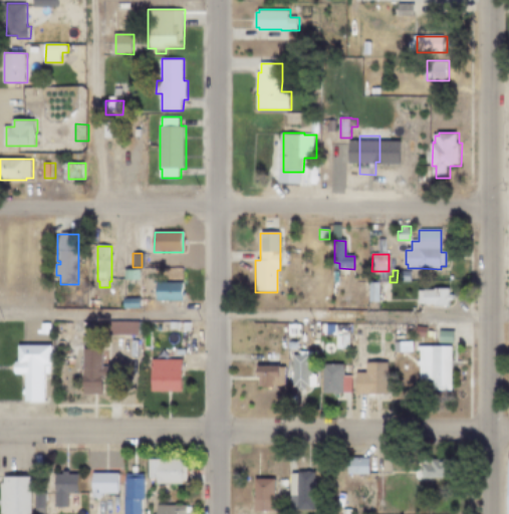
[(399,282),(399,271),(412,271),(412,282),(399,282)]
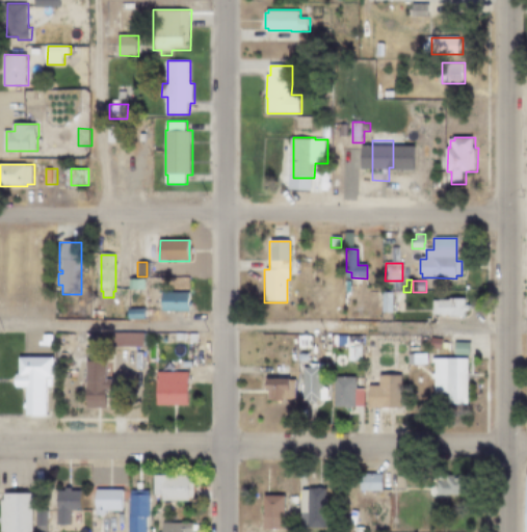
[(162,312),(162,293),(189,293),(189,312),(162,312)]
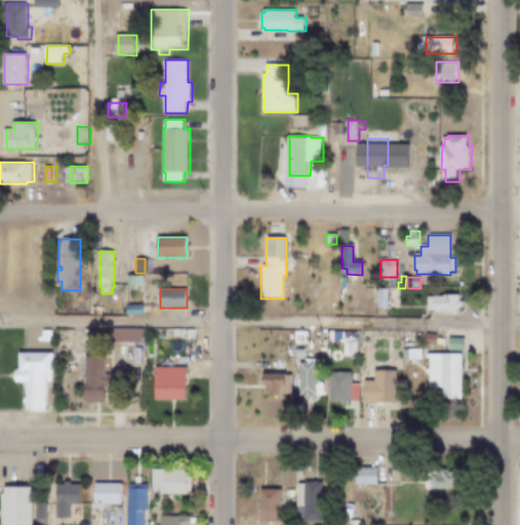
[(377,289),(388,289),(388,310),(377,310),(377,289)]
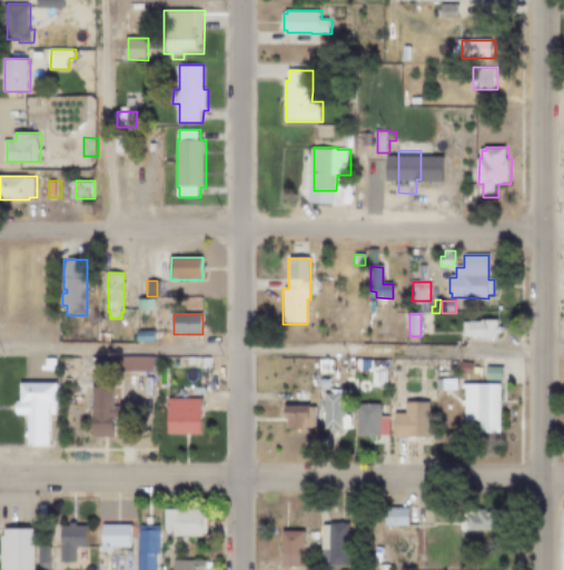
[(481,323),(481,321),(497,321),(497,327),(501,327),(501,334),(497,334),(497,341),(481,341),(481,337),(463,337),(463,323),(481,323)]
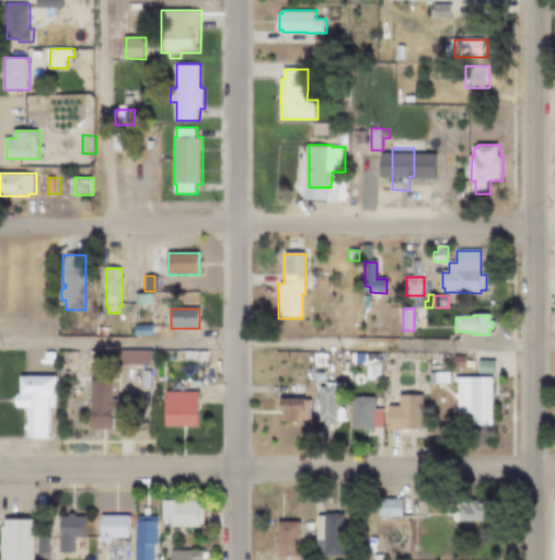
[(135,337),(135,325),(152,325),(152,337),(135,337)]
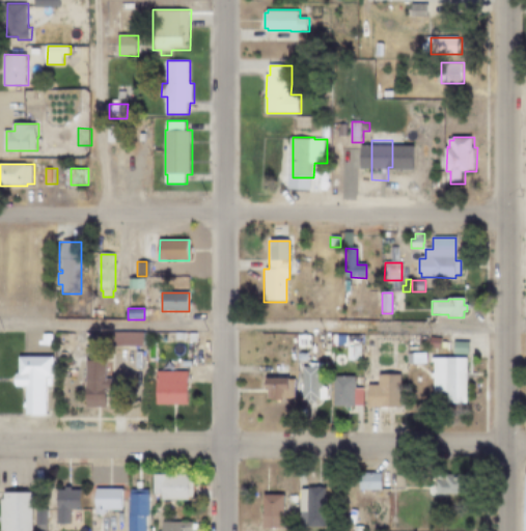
[(112,333),(143,334),(143,347),(112,346),(112,333)]
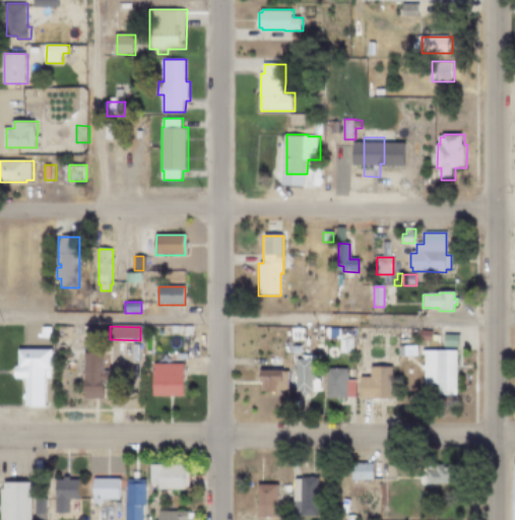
[(42,328),(51,328),(51,339),(42,339),(42,328)]
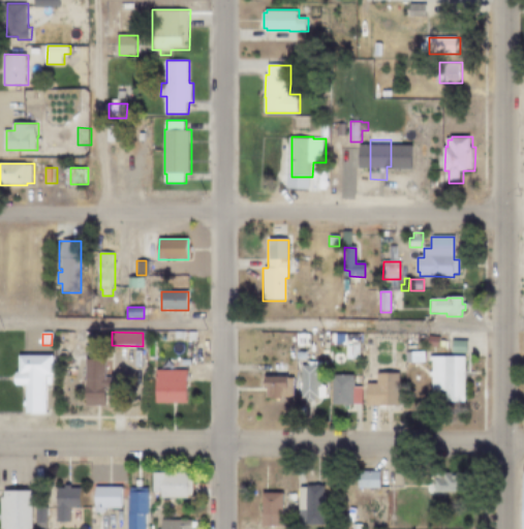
[(419,335),(419,344),(406,344),(406,335),(419,335)]
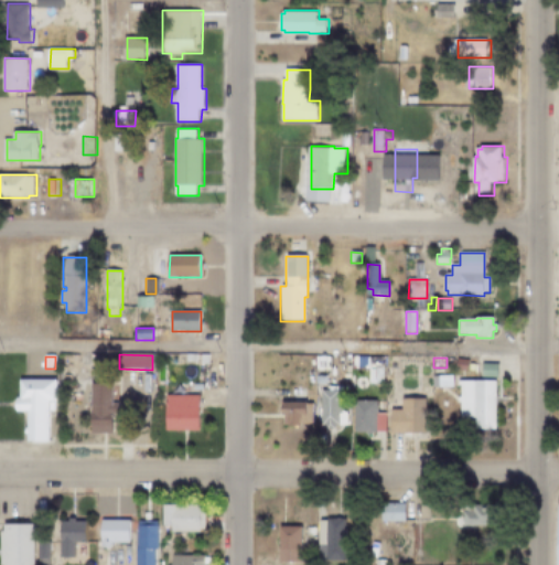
[(372,362),(384,362),(384,385),(371,385),(371,375),(363,375),(363,359),(372,359),(372,362)]
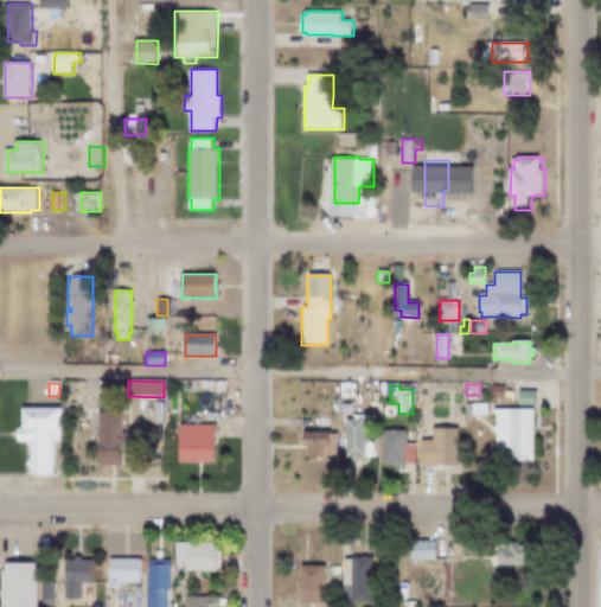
[(340,387),(352,387),(352,414),(340,414),(340,387)]
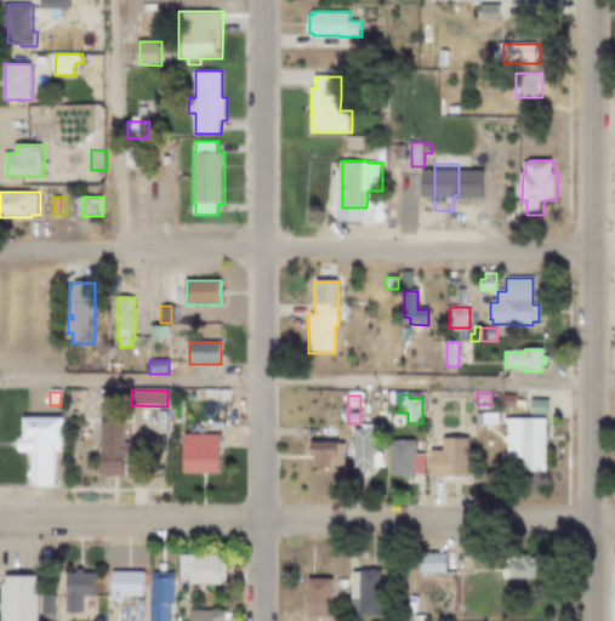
[(504,396),(514,396),(514,409),(504,409),(504,396)]
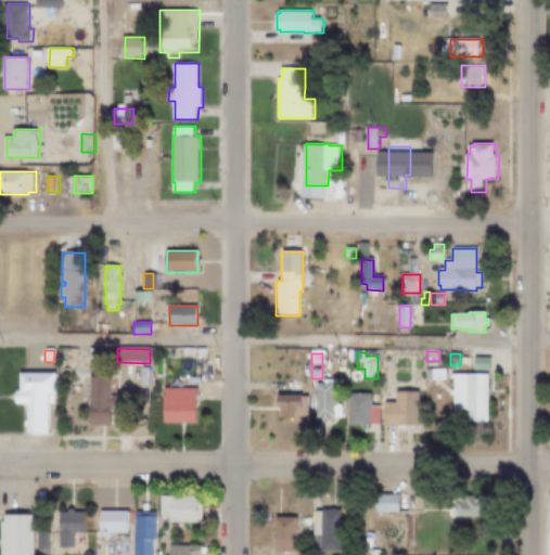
[(474,358),(490,358),(490,372),(474,372),(474,358)]
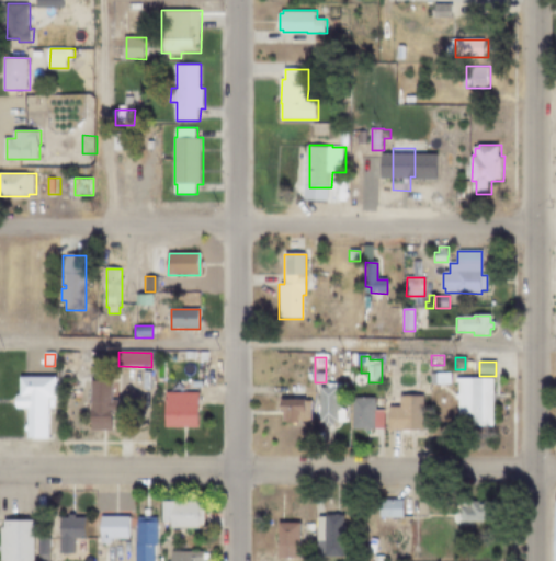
[(451,385),(431,385),(431,375),(451,375),(451,385)]
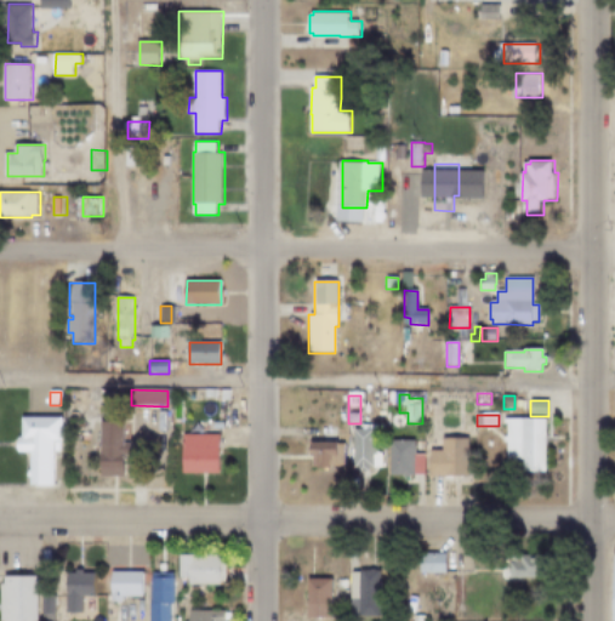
[(21,417),(63,417),(63,444),(61,443),(61,454),(53,453),(53,489),(29,489),(29,454),(17,454),(17,438),(21,438),(21,417)]
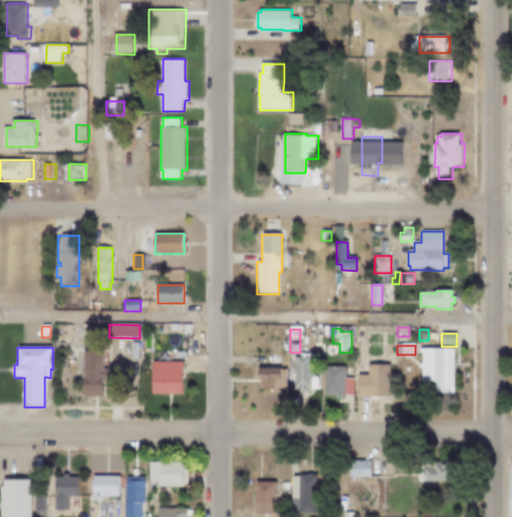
[(454,348),(453,394),(422,394),(422,348),(454,348)]
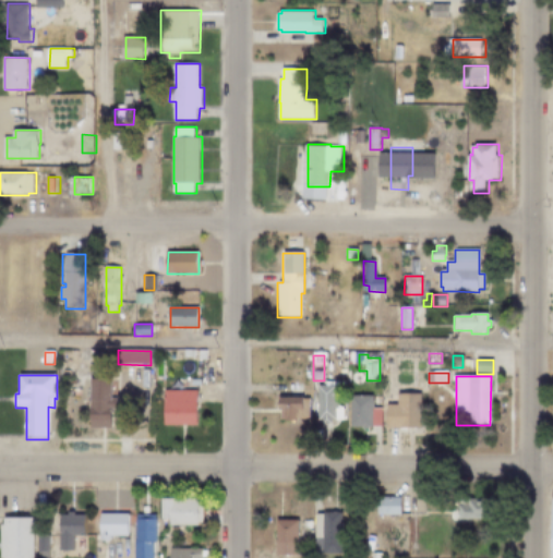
[(111,411),(111,424),(91,423),(91,379),(111,380),(111,399),(118,399),(118,411),(111,411)]
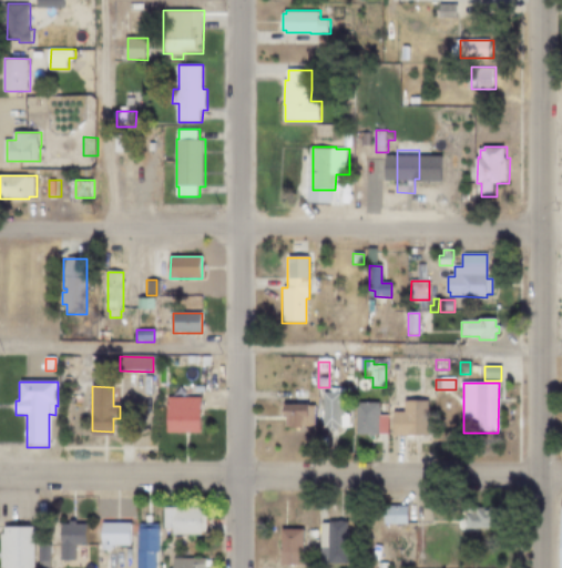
[(340,414),(349,414),(349,429),(337,429),(337,430),(337,434),(336,434),(336,436),(329,436),(329,434),(328,434),(328,430),(326,430),(326,428),(323,428),(324,393),(331,393),(331,389),(340,389),(340,399),(340,414)]
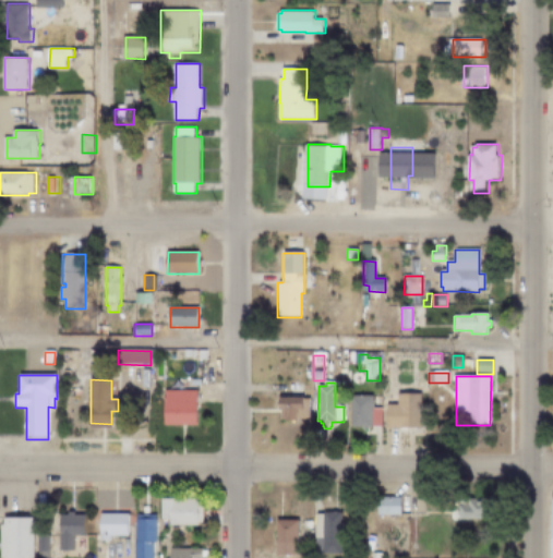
[(288,384),(303,384),(303,393),(288,393),(288,384)]
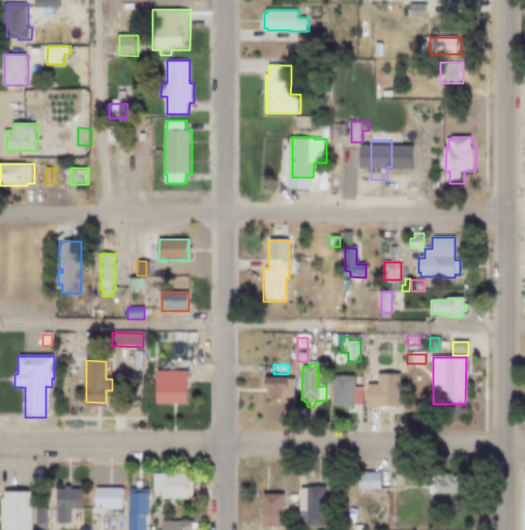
[(156,372),(186,372),(186,406),(156,405),(156,372)]
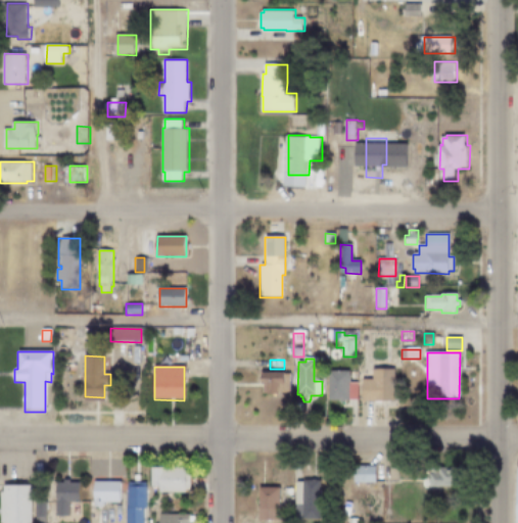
[(373,380),(373,370),(394,370),(394,401),(372,401),(359,401),(360,380),(373,380)]
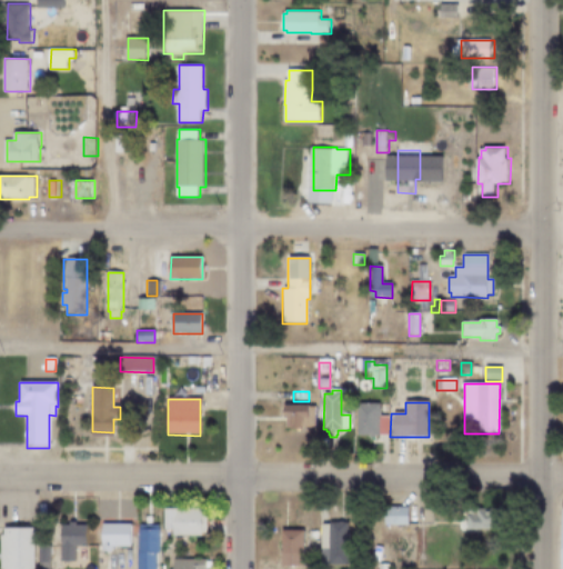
[(389,417),(389,437),(380,437),(357,437),(357,405),(381,405),(381,417),(389,417)]
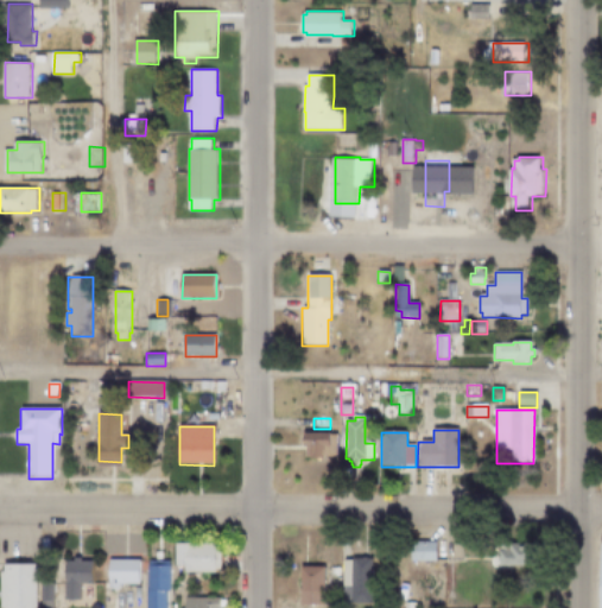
[(306,448),(302,448),(302,435),(306,436),(306,435),(337,435),(337,457),(306,457),(306,448)]
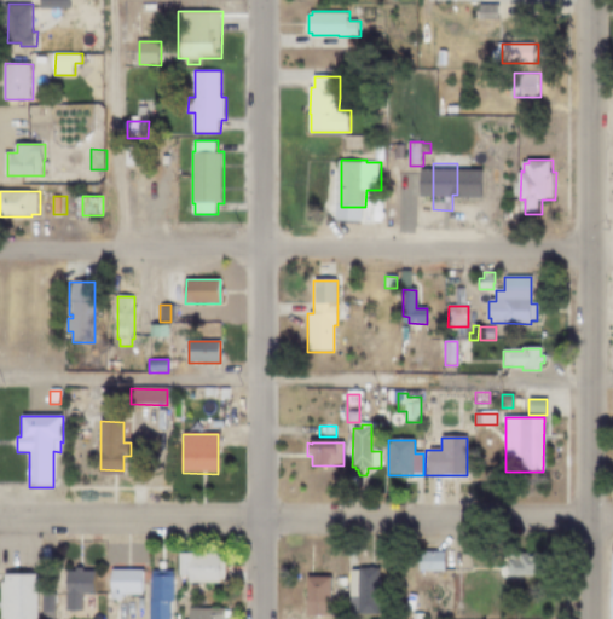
[(445,572),(417,572),(417,551),(445,551),(445,572)]
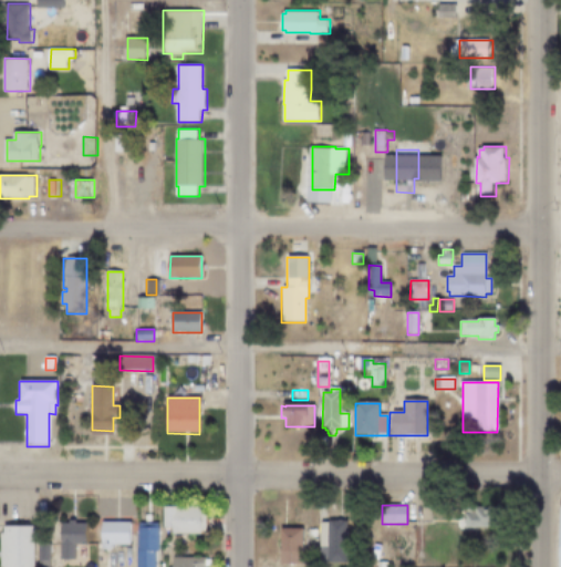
[(206,522),(206,535),(172,535),(172,529),(163,529),(163,507),(206,507),(206,522)]
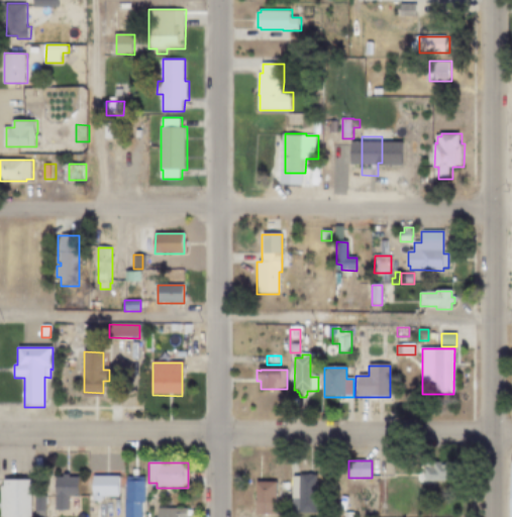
[(422,483),(422,466),(453,466),(453,483),(422,483)]
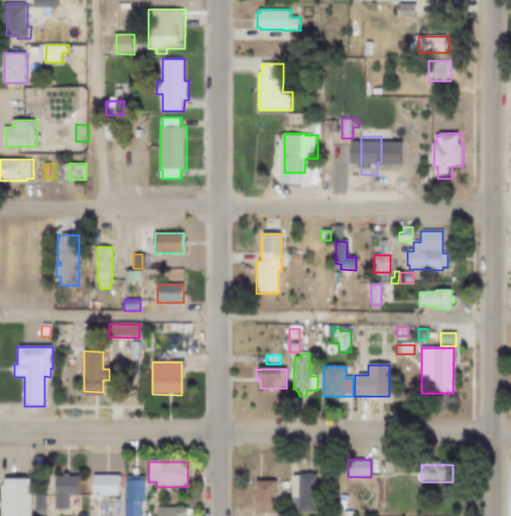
[(315,474),(315,514),(298,514),(298,511),(289,511),(289,498),(298,498),(298,474),(315,474)]
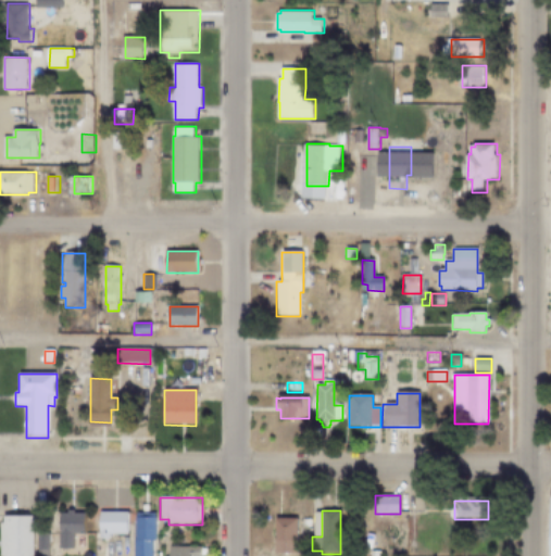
[(100,513),(128,513),(128,534),(110,534),(110,541),(99,541),(99,530),(100,513)]
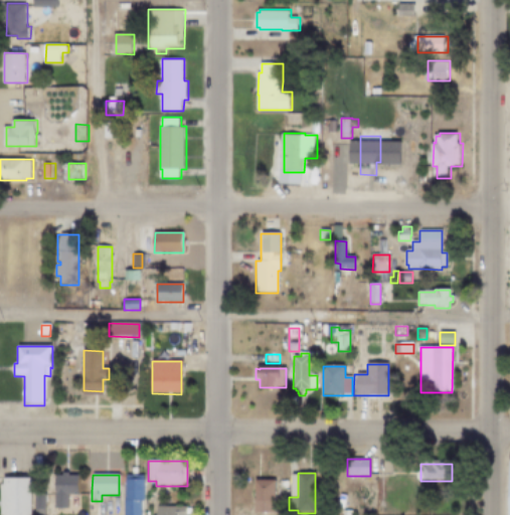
[(141,501),(141,514),(125,514),(125,476),(141,476),(141,480),(145,481),(145,501),(141,501)]
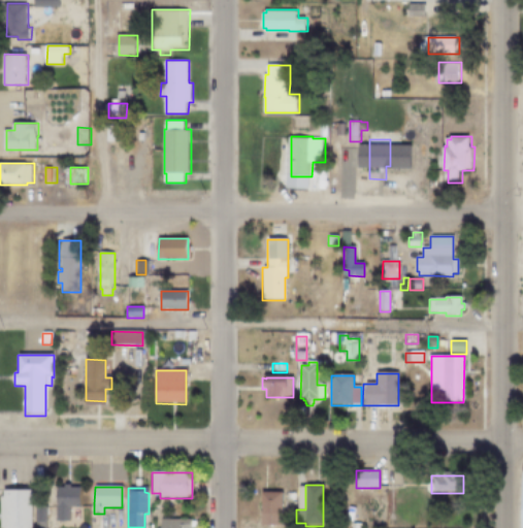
[(56,521),(56,504),(57,504),(57,489),(78,489),(78,507),(71,507),(70,521),(56,521)]
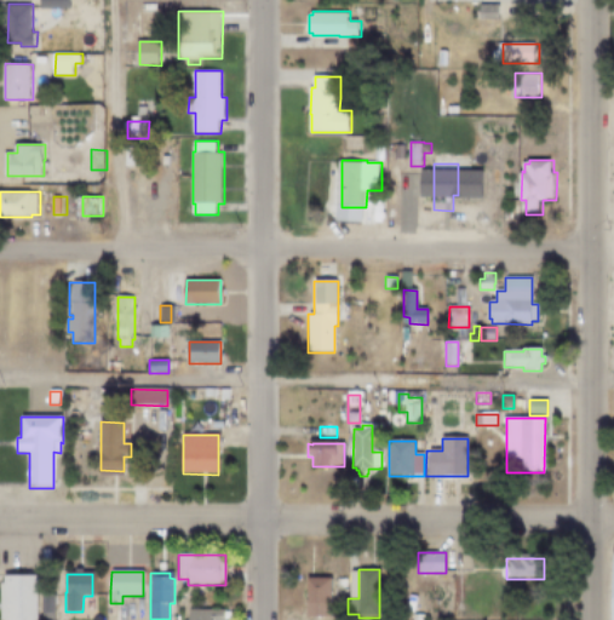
[(0,619),(0,584),(4,584),(4,575),(34,575),(33,600),(36,600),(36,619),(0,619)]
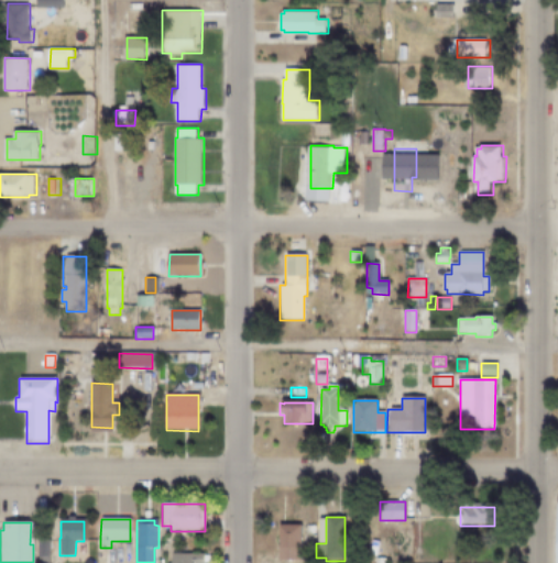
[(280,526),(299,526),(299,561),(280,561),(280,526)]
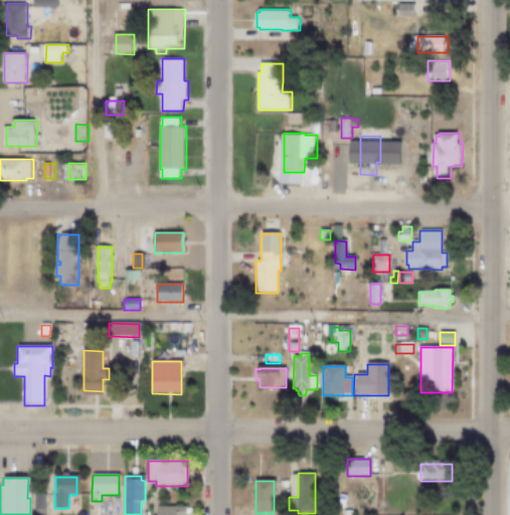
[(36,508),(36,498),(47,498),(47,508),(36,508)]
